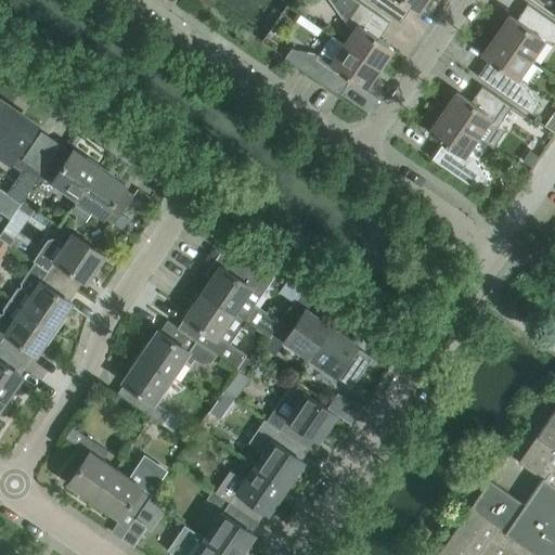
[(378,38),(389,22),(357,0),(328,0),(352,31),(344,44),(378,68),(392,48),(378,38)]
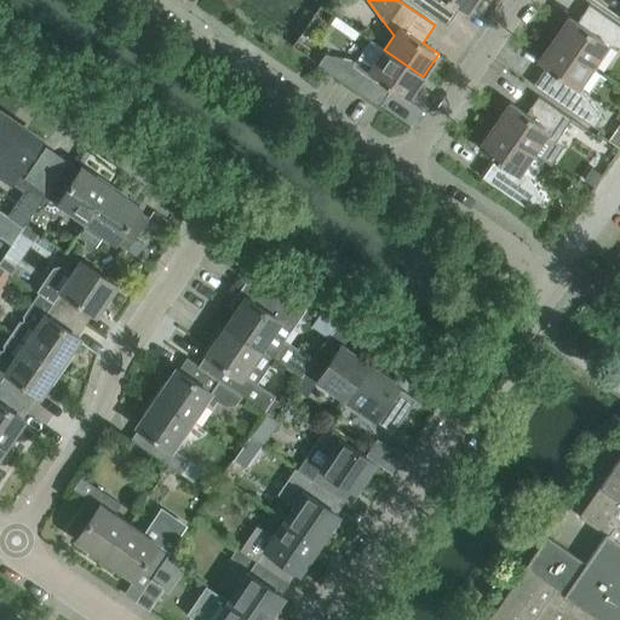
[(466,13),(475,0),(408,0),(446,26),(459,7),(466,13)]
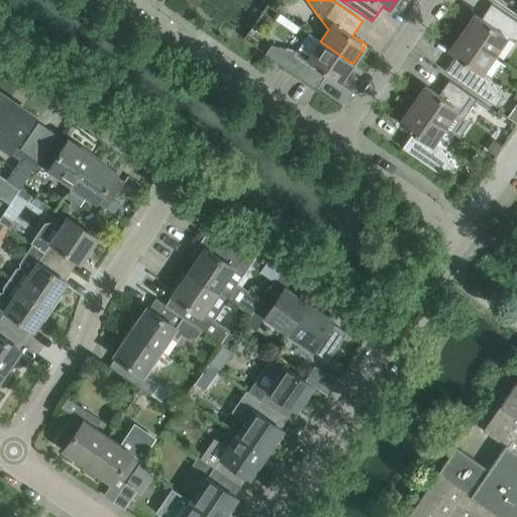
[(475,14),(461,33),(494,56),(504,40),(506,37),(516,39),(516,21),(491,3),(481,18),(475,14)]
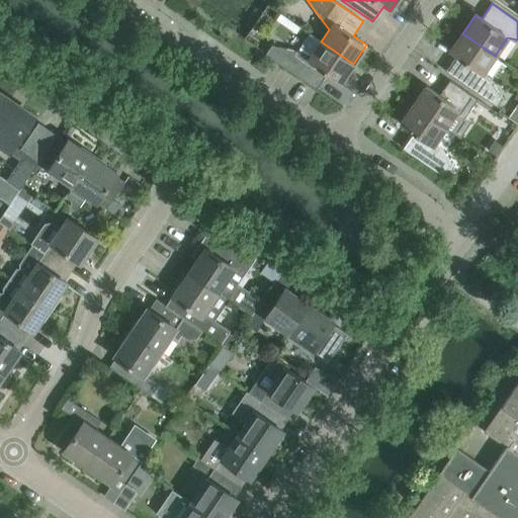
[(353,64),(321,41),(310,33),(297,52),(271,45),(265,54),(317,88),(327,74),(340,83),(353,64)]
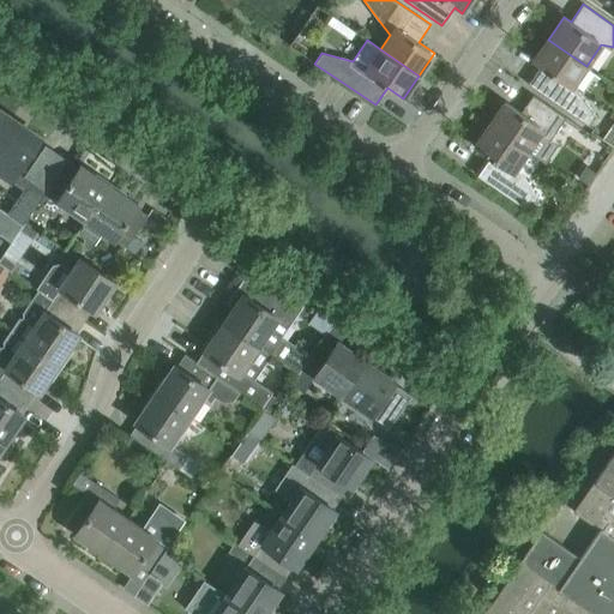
[(573,84),(587,66),(548,40),(533,61),(540,67),(528,84),(588,126),(595,115),(573,84)]
